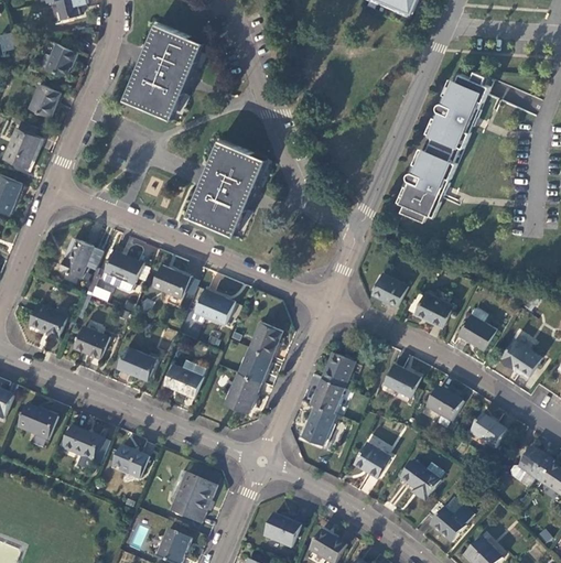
[(85,3),(84,0),(58,0),(56,1),(60,20),(79,17),(77,6),(85,3)]
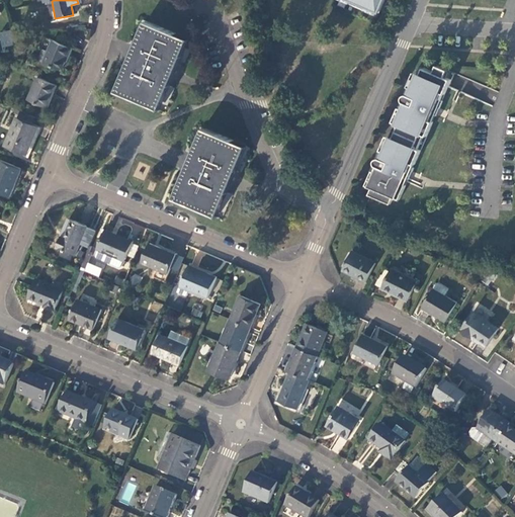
[(345,0),(375,13),(381,0),(345,0)]
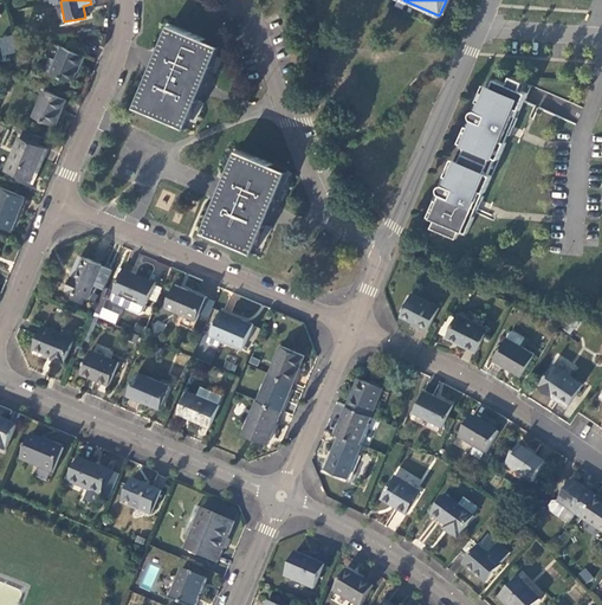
[(170,27),(135,108),(181,128),(215,46),(170,27)]
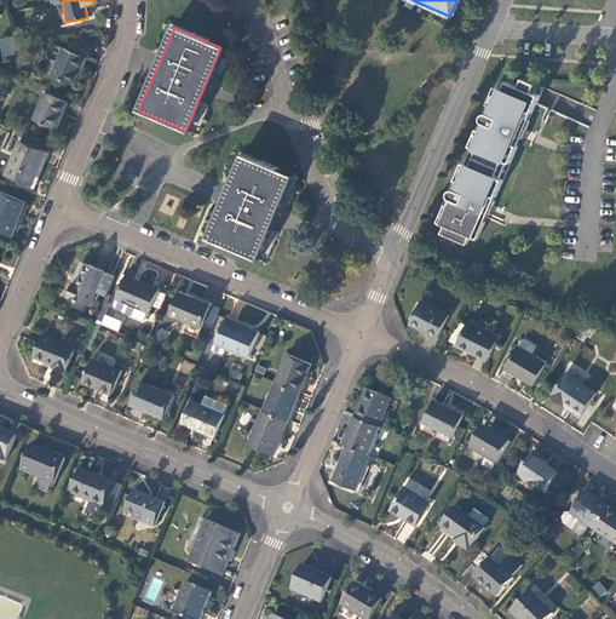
[(0,58),(13,55),(9,36),(0,38),(0,58)]
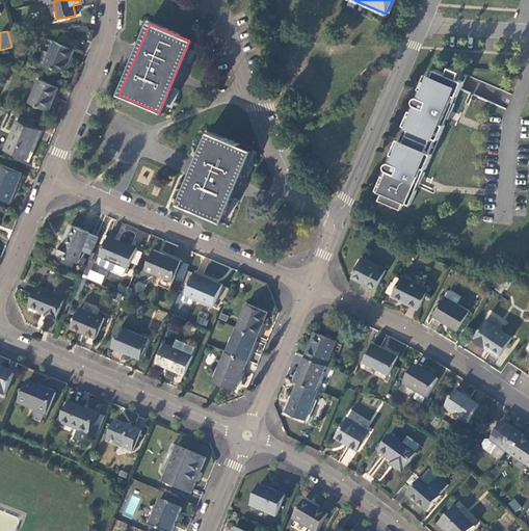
[(52,42),(47,53),(43,64),(60,73),(67,58),(69,58),(72,50),(52,42)]
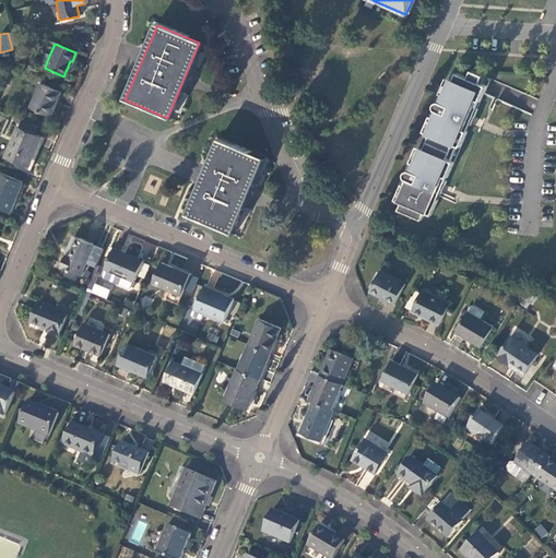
[(282,61),(280,51),(272,54),(274,63),(282,61)]
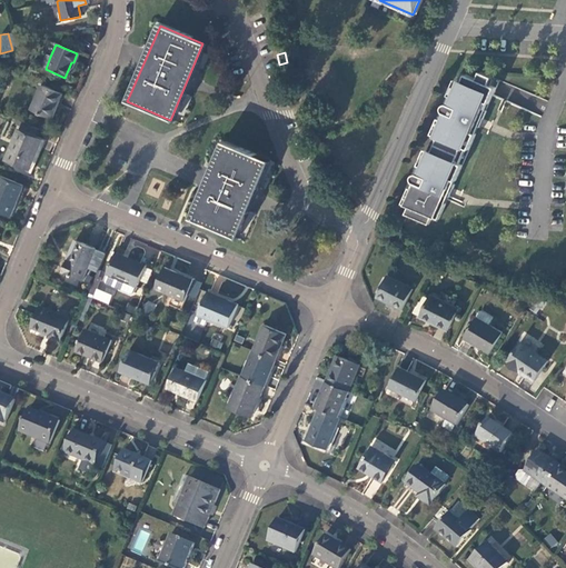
[(46,69),(50,57),(43,55),(39,67),(46,69)]
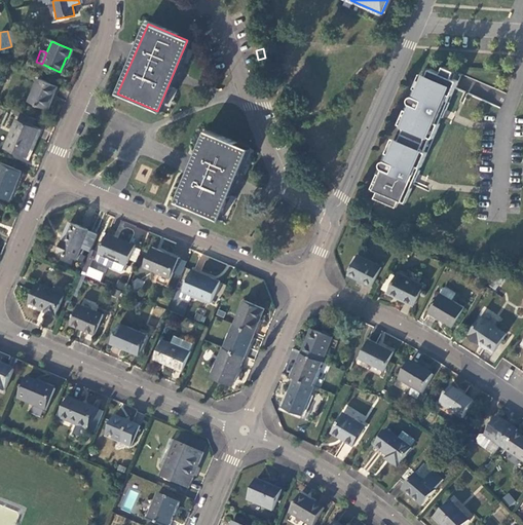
[(452,72),(441,68),(438,75),(426,70),(423,77),(418,75),(412,89),(413,90),(411,98),(408,98),(406,101),(406,103),(408,105),(405,111),(403,111),(397,125),(401,132),(396,142),(390,139),(383,154),(386,155),(383,161),(382,161),(379,163),(379,166),(379,169),(380,170),(377,176),(375,175),(368,190),(371,199),(393,209),(396,201),(403,204),(408,189),(406,188),(409,182),(412,183),(417,172),(414,171),(415,167),(418,169),(423,153),(418,151),(424,138),(431,140),(437,125),(434,123),(437,117),(440,119),(446,104),(443,103),(446,96),(449,97),(454,82),(449,80),(452,72)]
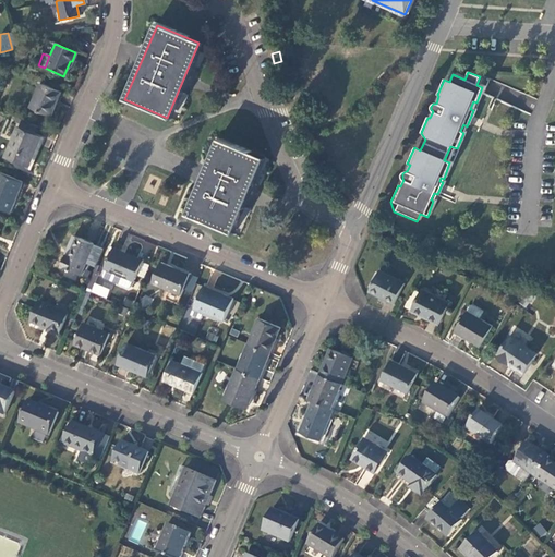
[(59,93),(38,84),(28,108),(48,117),(59,93)]
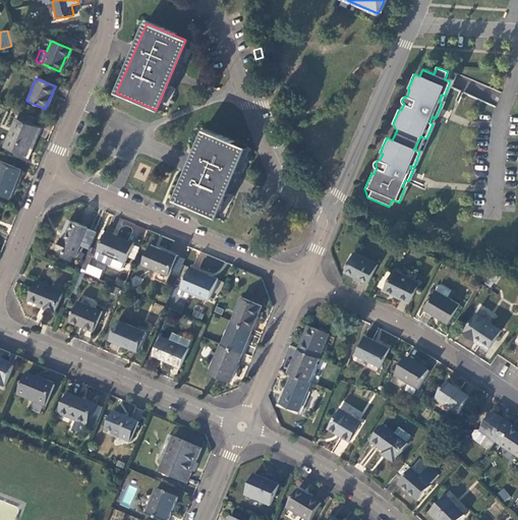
[(37,129),(14,120),(2,148),(24,157),(37,129)]
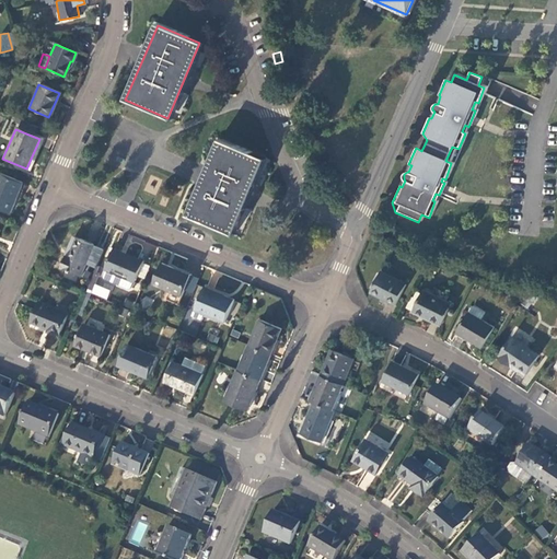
[(220,140),(187,216),(231,234),(263,159),(220,140)]
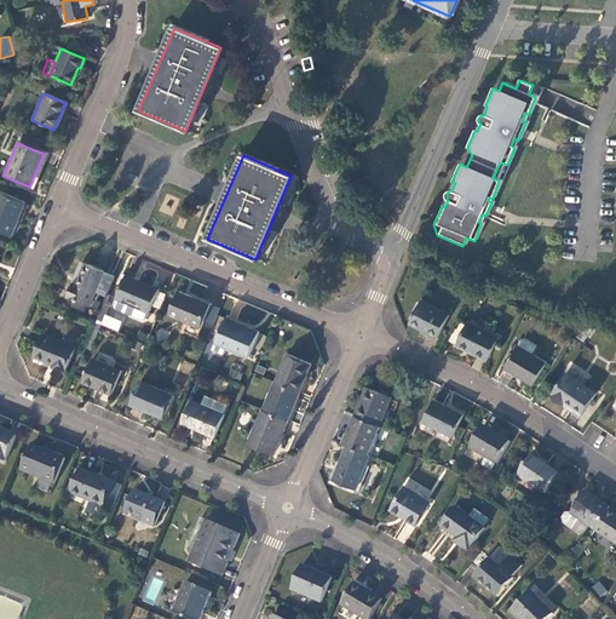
[(23,204),(0,194),(0,231),(9,236),(23,204)]
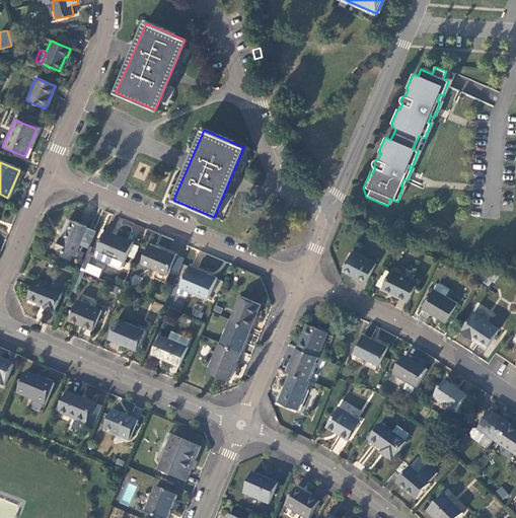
[(72,256),(84,227),(72,221),(64,239),(58,237),(53,248),(72,256)]
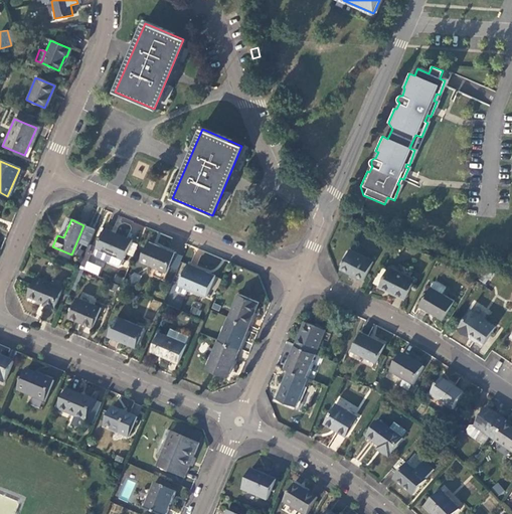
[(83,253),(94,229),(83,225),(71,254),(81,259),(83,253)]
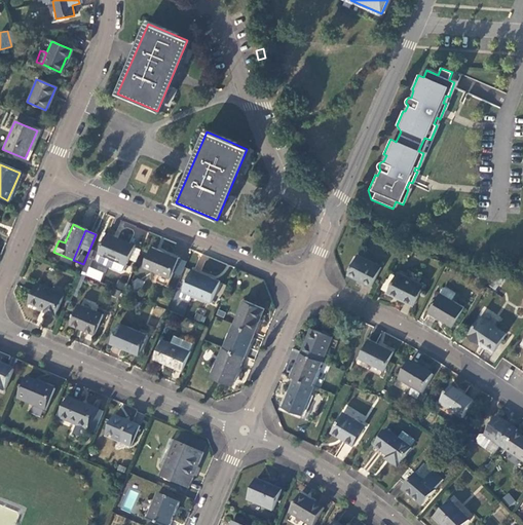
[(133,246),(103,233),(95,253),(96,254),(94,259),(94,262),(117,272),(120,270),(122,265),(124,266),(133,246)]
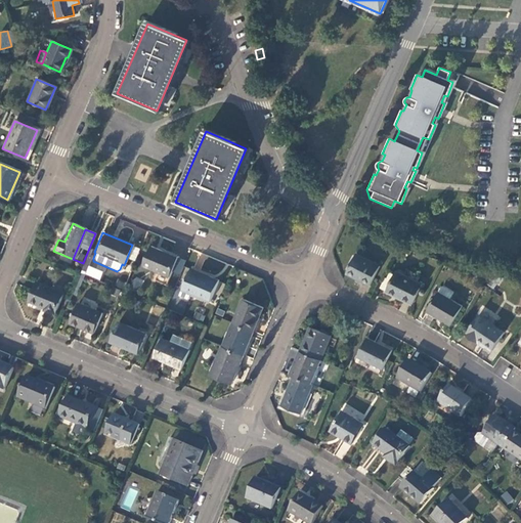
[(175,258),(148,247),(140,266),(168,277),(175,258)]
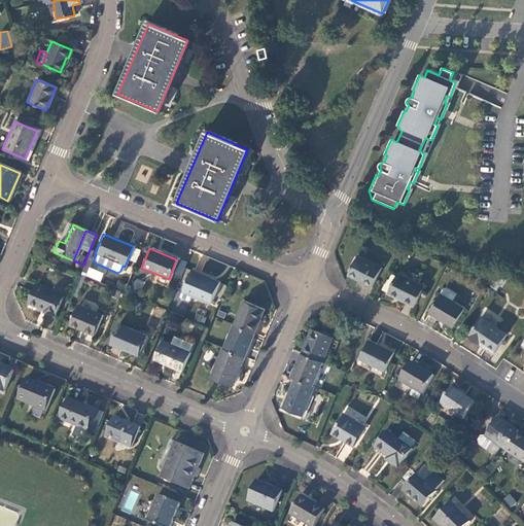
[(380,268),(355,256),(345,276),(370,287),(380,268)]
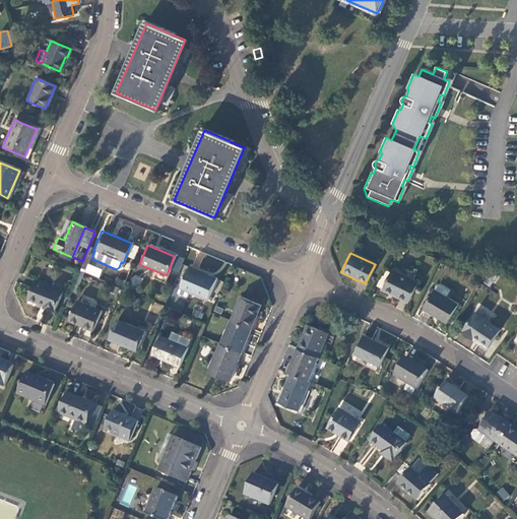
[(88,258),(84,256),(82,261),(79,269),(83,270),(88,258)]
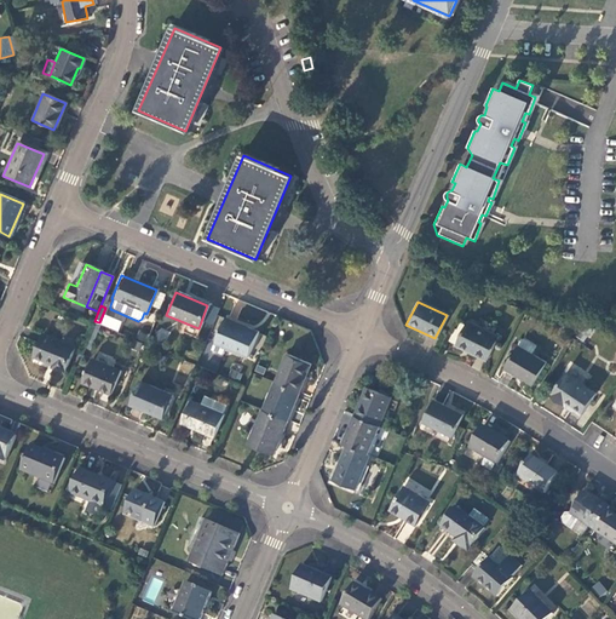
[(257,332),(223,317),(212,344),(246,356),(257,332)]
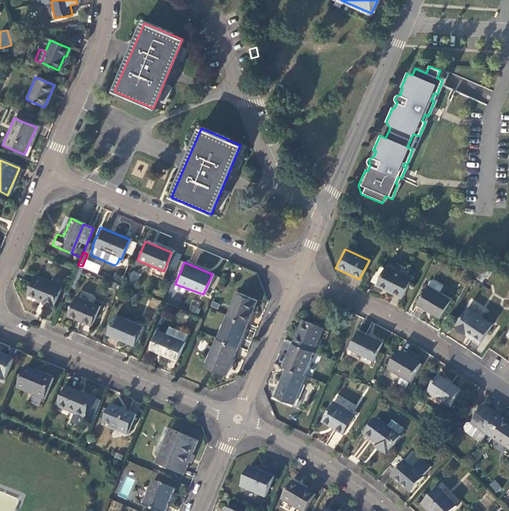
[(410,278),(385,265),(375,285),(400,298),(410,278)]
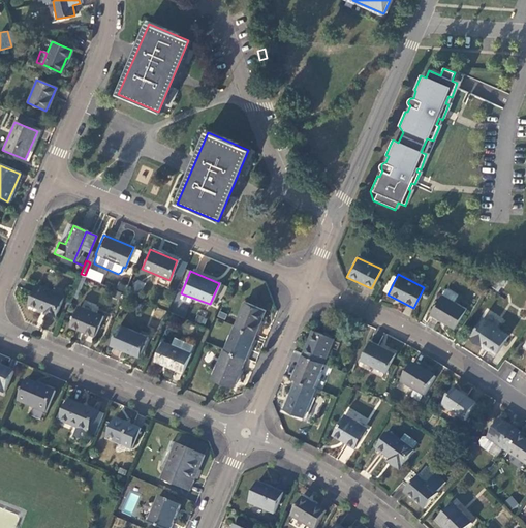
[(53,318),(63,297),(33,285),(26,304),(42,311),(41,313),(53,318)]
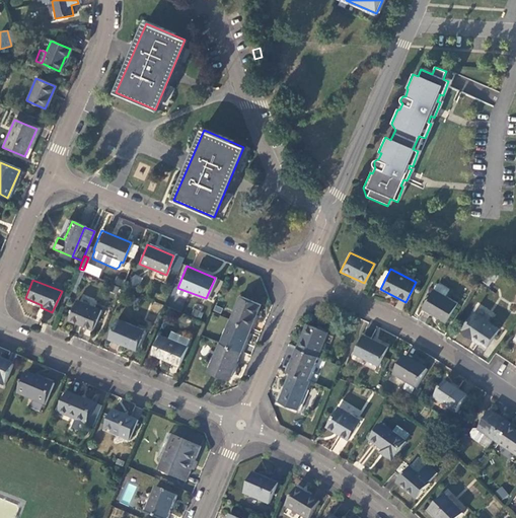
[(443,322),(455,303),(444,297),(447,290),(437,284),(433,290),(432,290),(420,308),(443,322)]
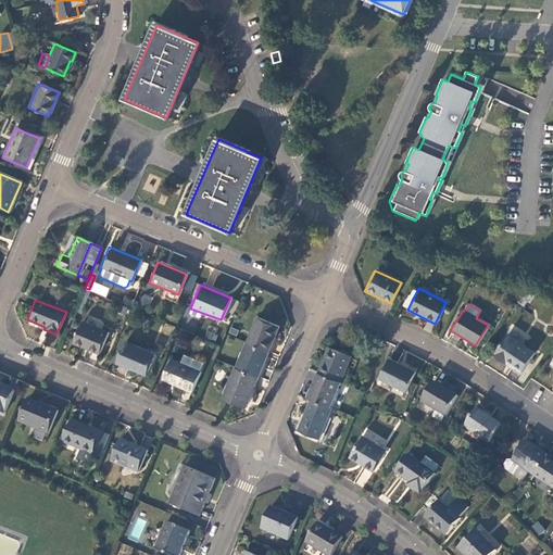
[(244,343),(266,352),(277,327),(255,318),(244,343)]
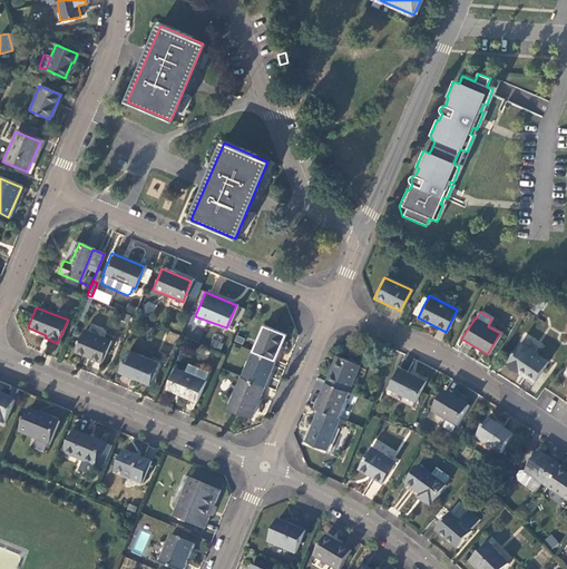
[(99,363),(109,341),(82,330),(72,351),(99,363)]
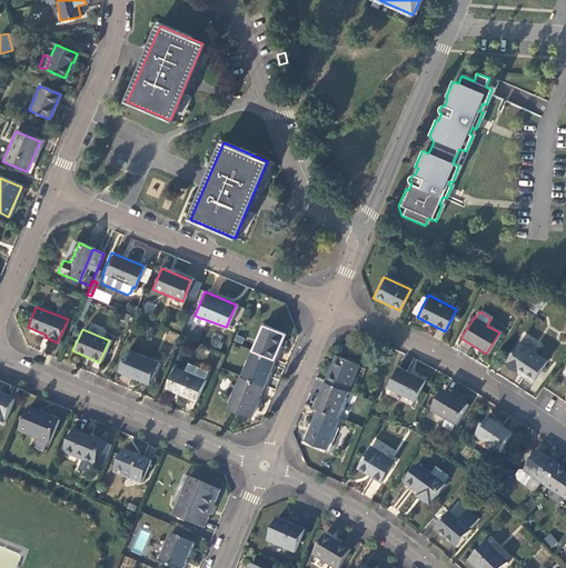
[(546,361),(517,342),(504,364),(516,372),(517,370),(533,380),(546,361)]
